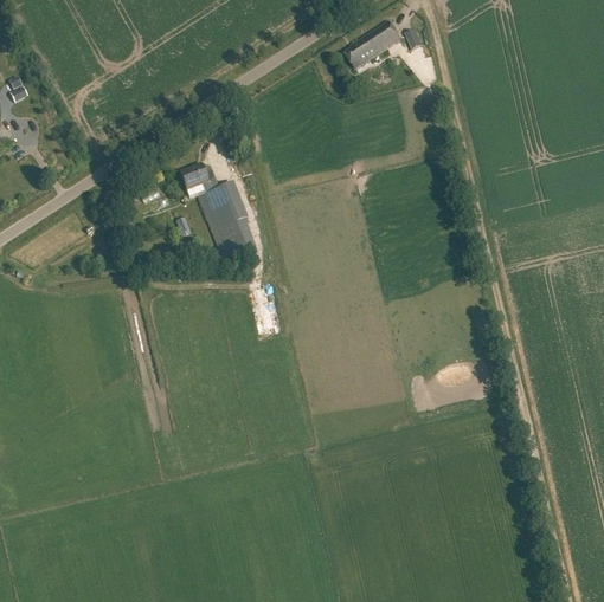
[(357,46),(346,53),(357,69),(403,38),(390,20),(354,44),(357,46)]
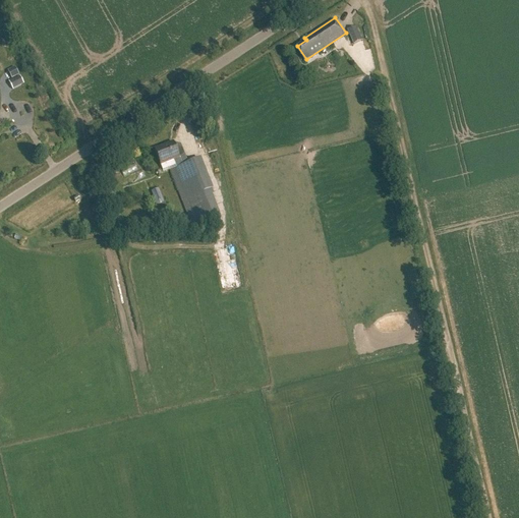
[(350,27),(356,42),(365,38),(359,23),(350,27)]
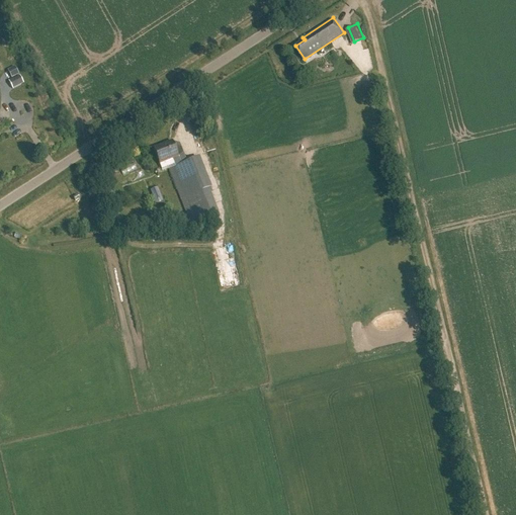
[(20,74),(10,79),(14,87),(24,82),(20,74)]
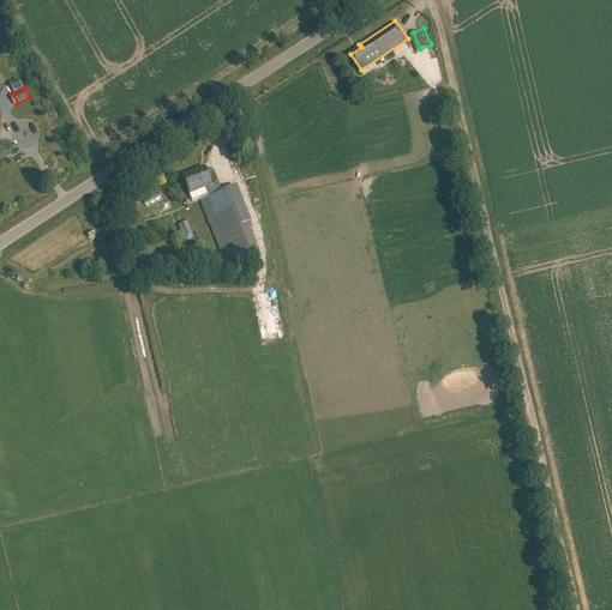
[(191,191),(205,185),(209,194),(203,197),(223,251),(228,263),(258,251),(253,239),(249,227),(252,225),(251,219),(237,182),(223,188),(219,177),(213,180),(205,163),(184,173),(191,191)]
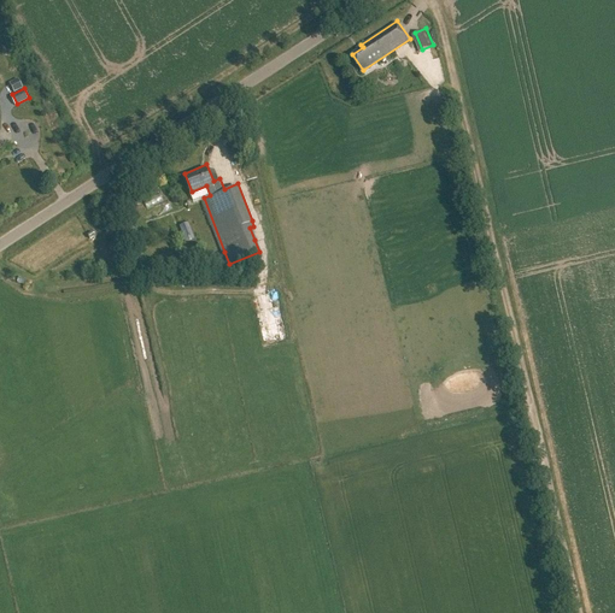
[(181,223),(187,239),(195,236),(189,220),(181,223)]
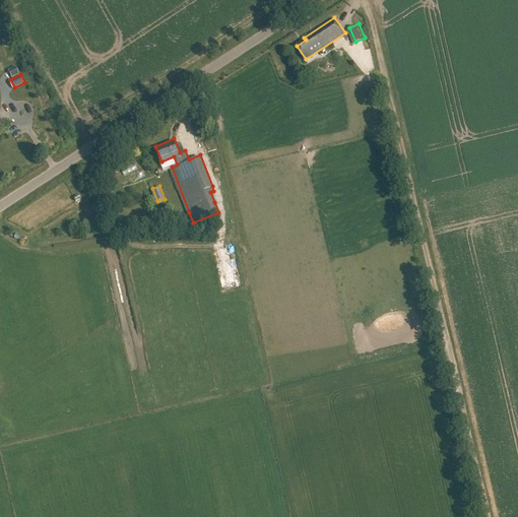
All buildings are outlined.
